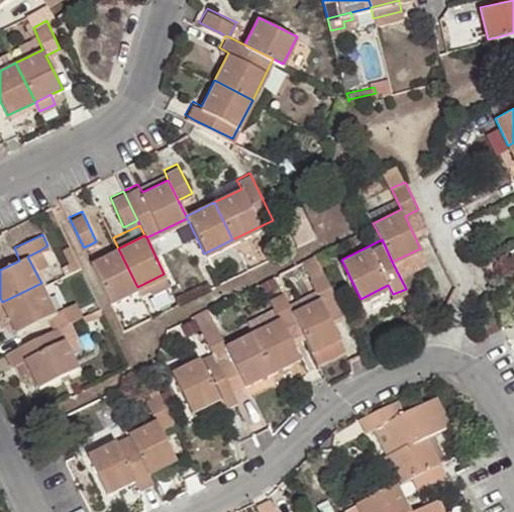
[(118,248),(115,242),(88,256),(91,263),(118,248)]
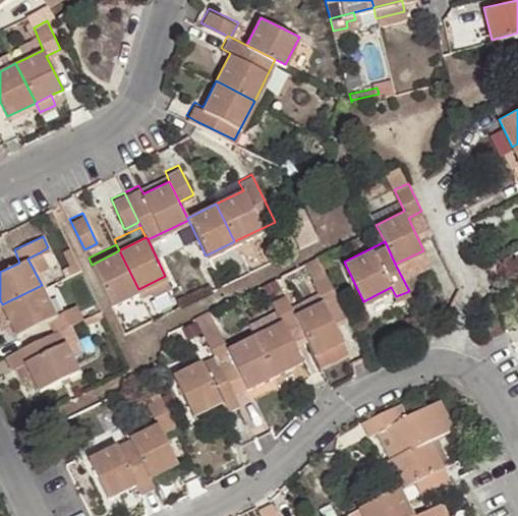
[(92,265),(111,302),(138,289),(119,250),(92,265)]
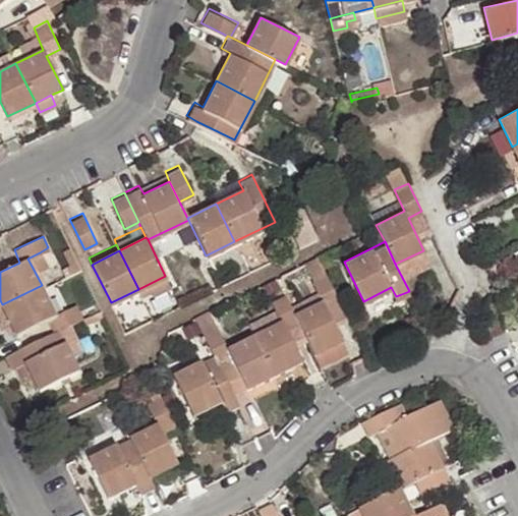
[(27,259),(34,270),(45,263),(40,252),(27,259)]
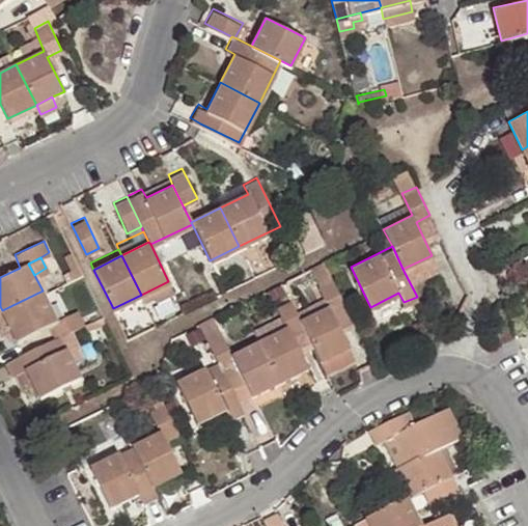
[(305,327),(321,359),(349,344),(334,312),(346,306),(331,276),(321,282),(326,297),(329,306),(301,320),(305,327)]
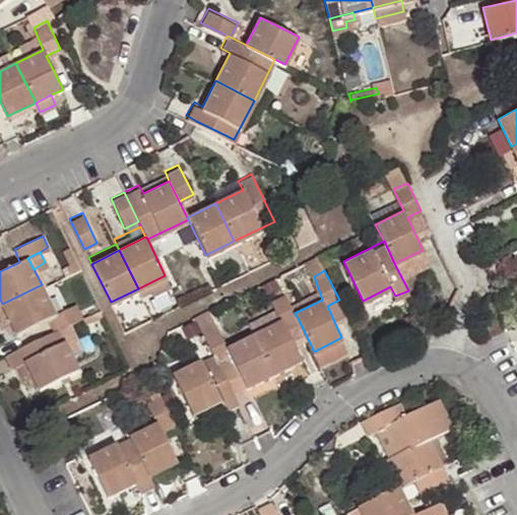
[(153,293),(170,284),(165,275),(138,288),(140,294),(150,290),(153,293)]
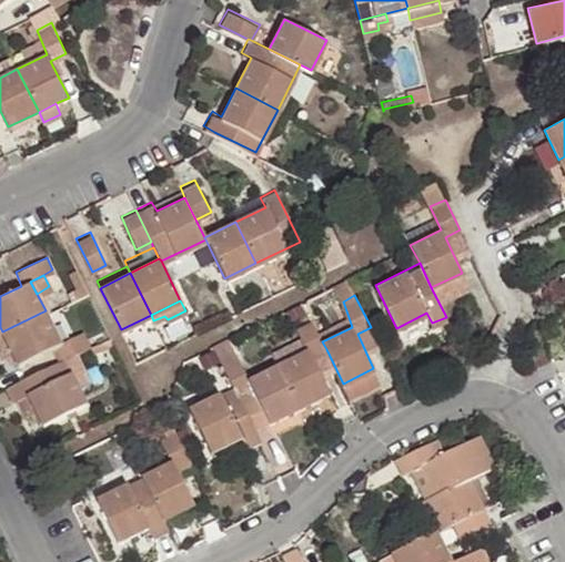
[(59,339),(46,310),(2,331),(17,363),(51,346),(58,359),(62,358),(91,345),(83,329),(59,339)]
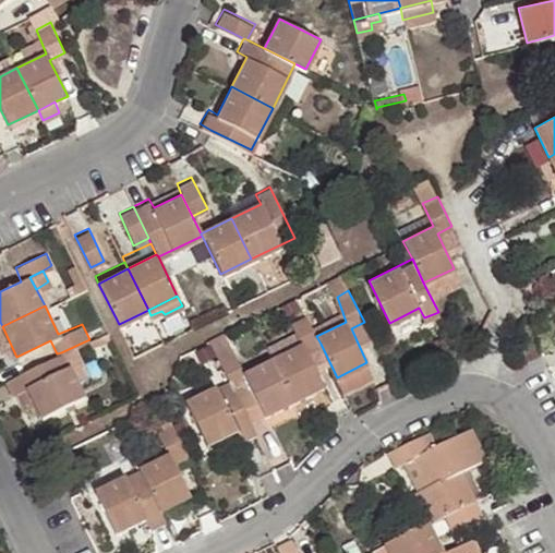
[(302,343),(273,357),(293,398),(323,384),(308,350),(321,344),(316,336),(311,325),(304,312),(291,319),(302,343)]
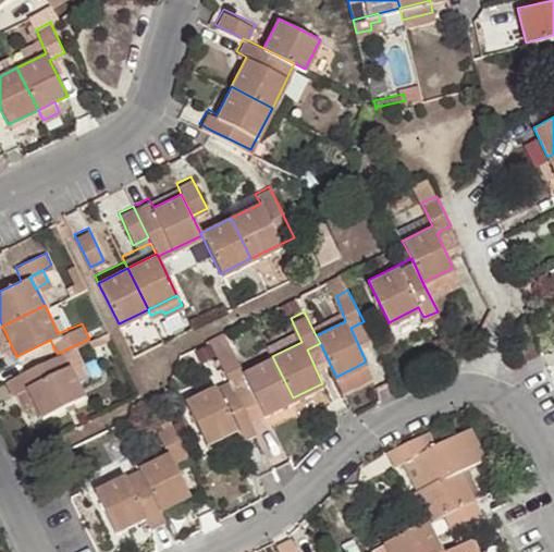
[(342,311),(310,324),(316,335),(345,321),(342,311)]
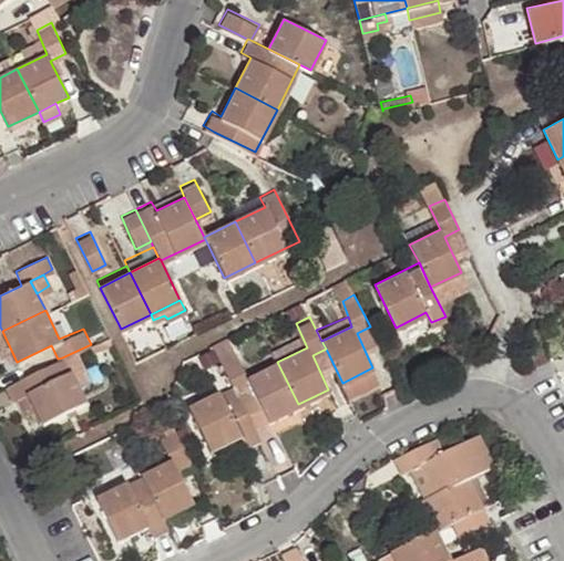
[(89,326),(83,329),(91,344),(96,341),(89,326)]
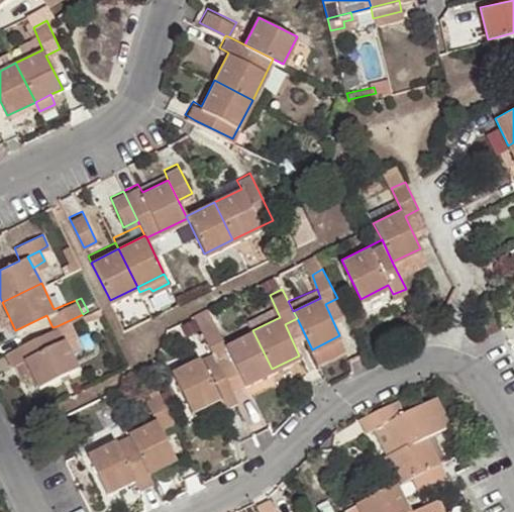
[(15,330),(2,302),(0,303),(0,325),(4,323),(8,333),(15,330)]
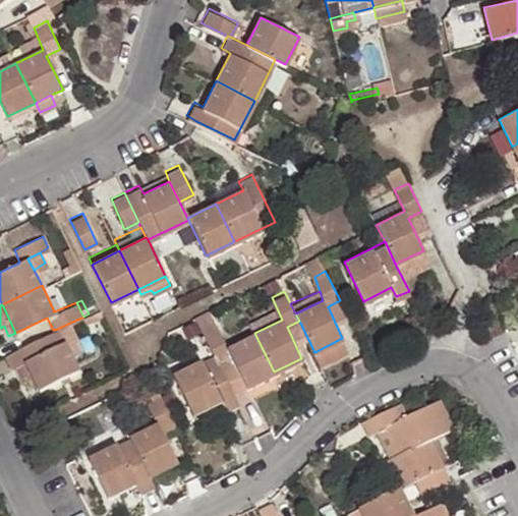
[(208,307),(194,314),(214,354),(218,361),(232,355),(246,385),(274,371),(254,333),(227,347),(208,307)]
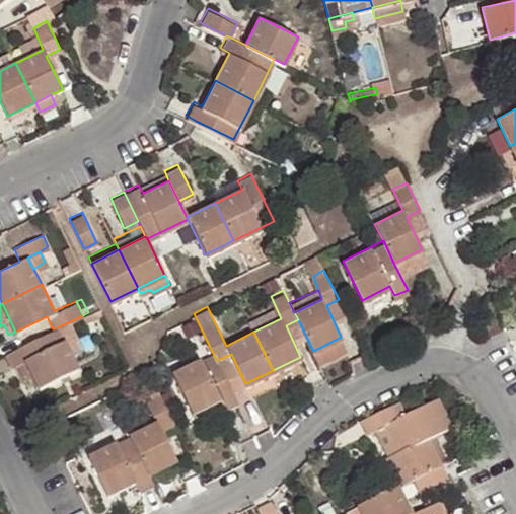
[(53,328),(9,351),(16,365),(25,361),(31,374),(39,388),(78,369),(57,327),(53,328)]
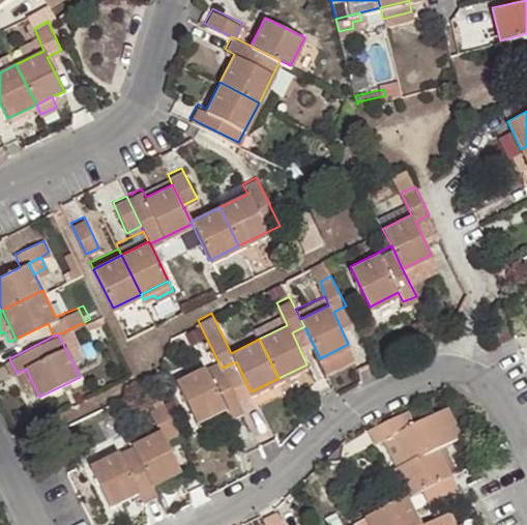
[(227,413),(240,407),(222,368),(217,360),(176,379),(195,418),(224,407),(227,413)]
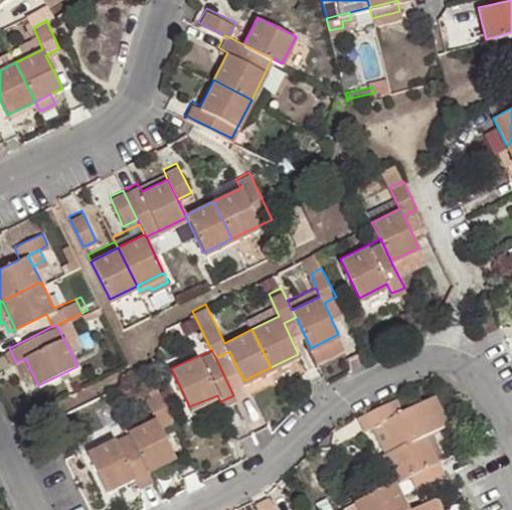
[(25,358),(16,362),(22,376),(31,371),(25,358)]
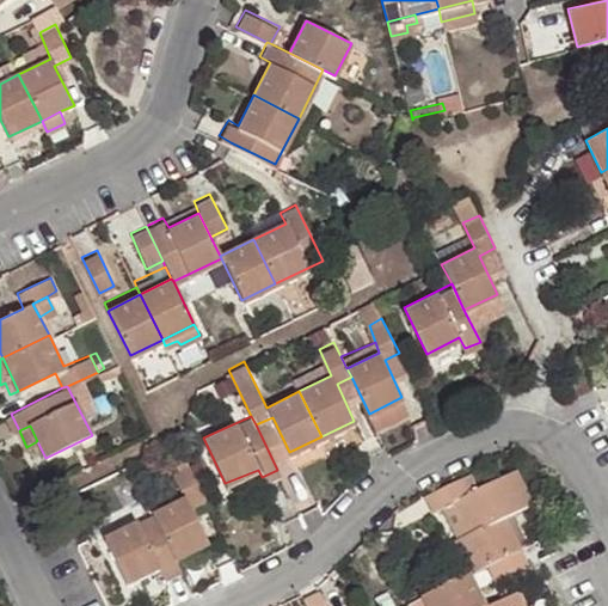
[(183,495),(152,512),(174,559),(207,543),(189,502),(204,495),(189,463),(172,470),(183,495)]
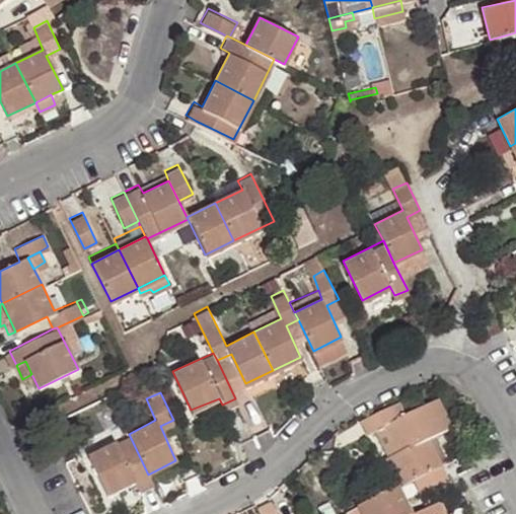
[(391,404),(370,414),(362,418),(369,429),(372,428),(384,422),(398,450),(387,456),(399,484),(414,476),(442,462),(430,435),(451,424),(437,398),(398,416),(391,404)]
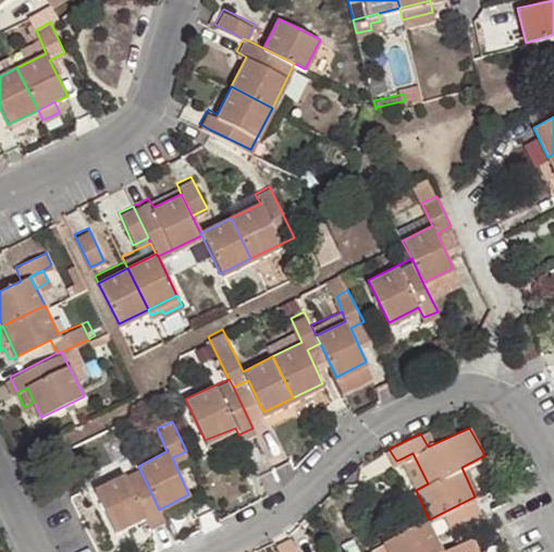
[(413,453),(399,460),(416,490),(428,483),(413,453)]
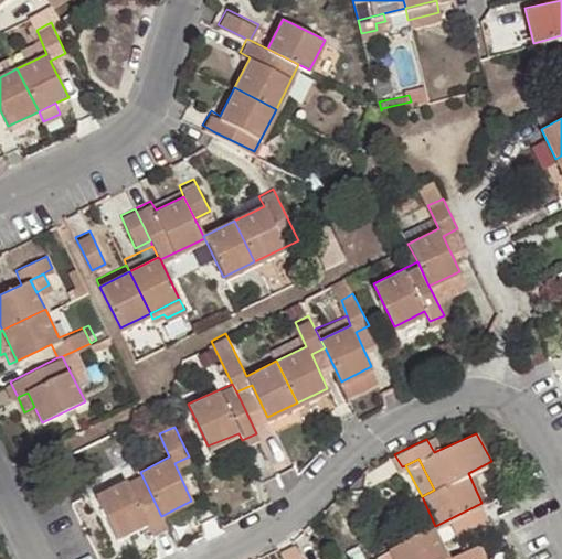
[(152,533),(167,526),(161,516),(140,472),(97,493),(116,536),(146,520),(152,533)]
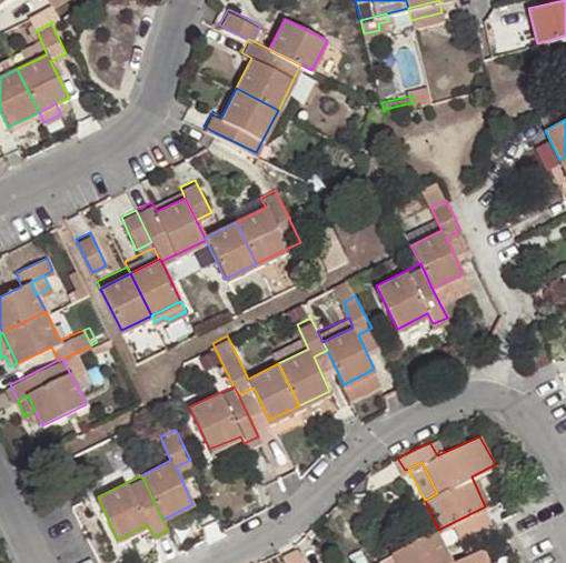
[(428,534),(435,531),(438,530),(425,500),(415,506),(428,534)]
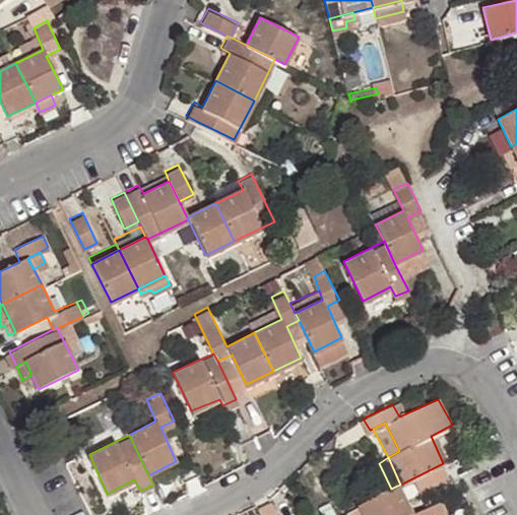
[(449,476),(443,463),(414,477),(422,491),(449,476)]
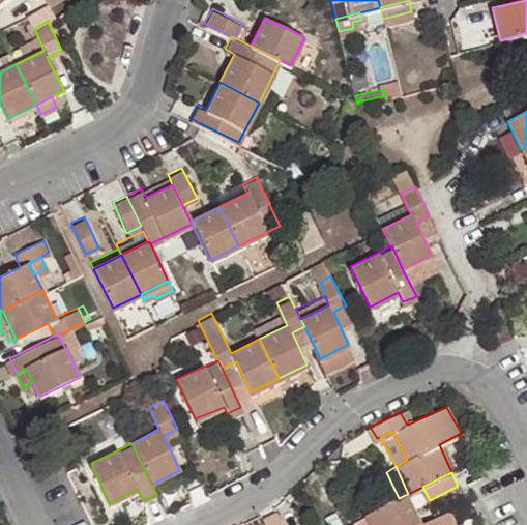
[(371,524),(413,524),(418,523),(405,495),(399,498),(366,514),(371,524)]
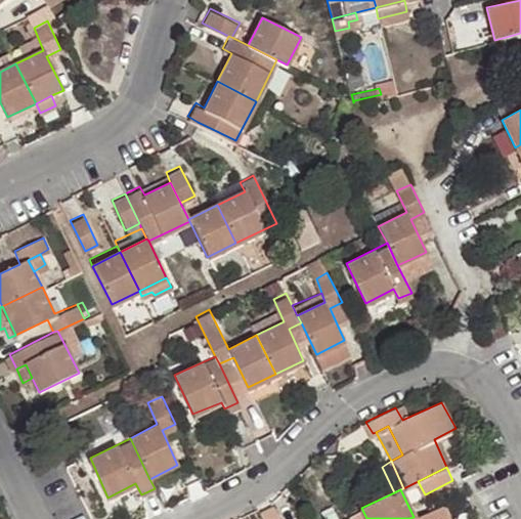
[(442,518),(448,515),(450,514),(444,502),(414,517),(408,518),(442,518)]
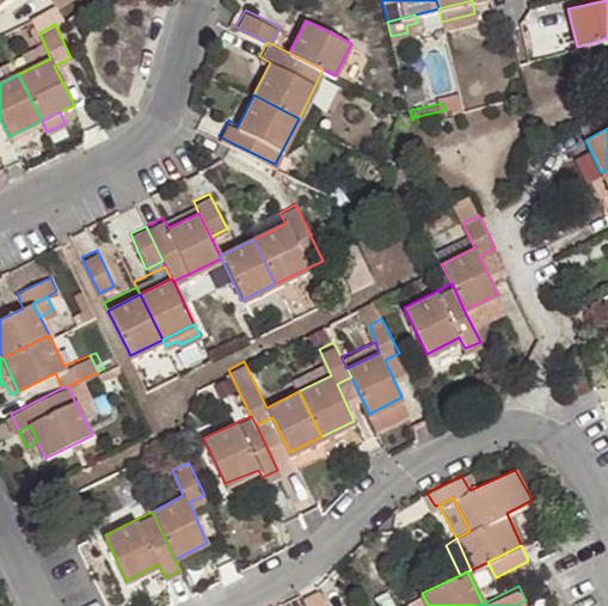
[(331,605),(323,588),(305,595),(309,605),(331,605)]
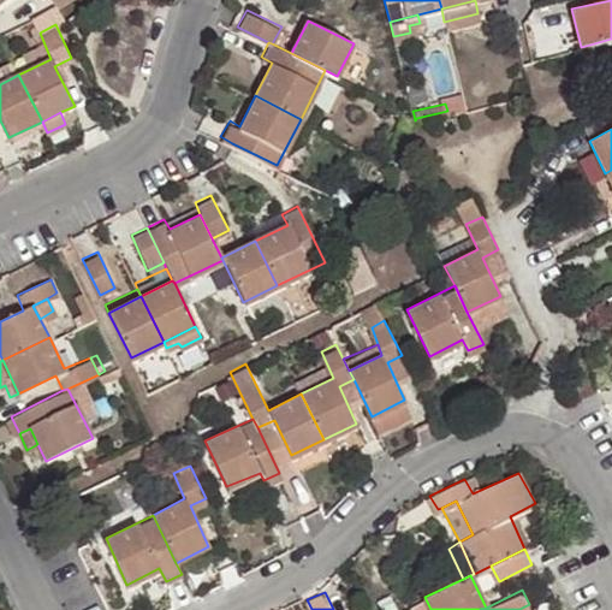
All buildings are outlined.
